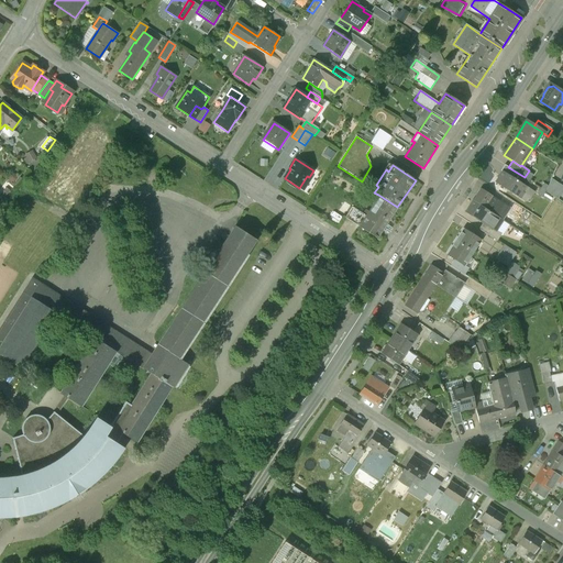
[(534,191),(501,170),(495,183),(527,202),(534,191)]
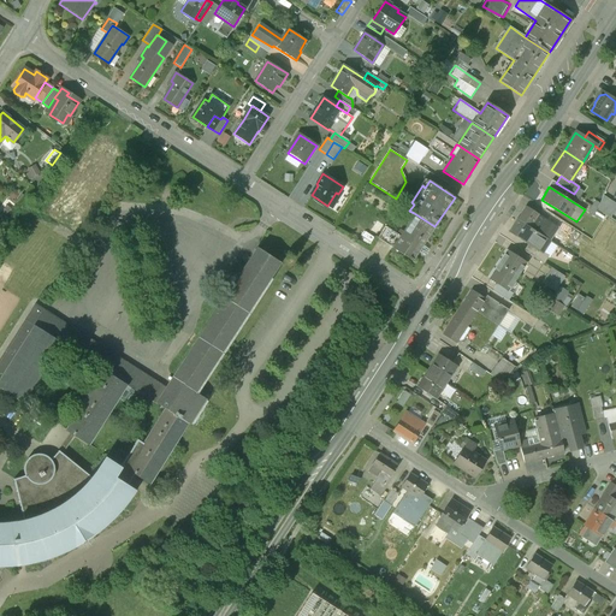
[(615,205),(603,197),(597,209),(609,217),(615,205)]
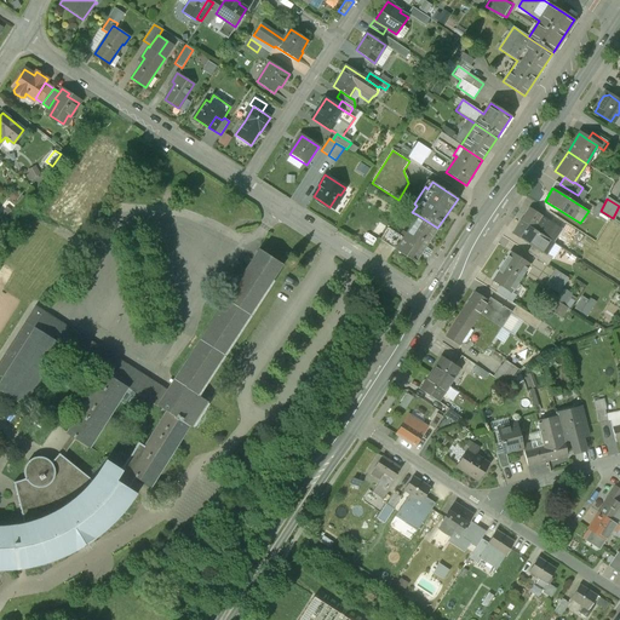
[(543,217),(529,208),(521,220),(534,229),(538,223),(543,217)]
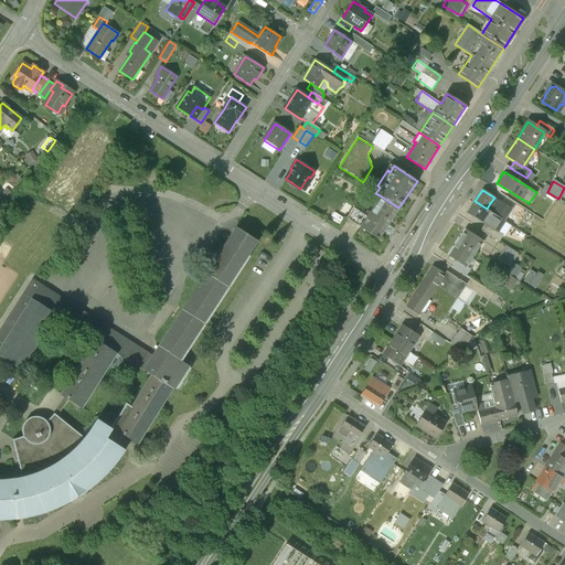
[(380,195),(360,227),(379,240),(384,231),(390,234),(393,228),(387,225),(398,208),(380,195)]
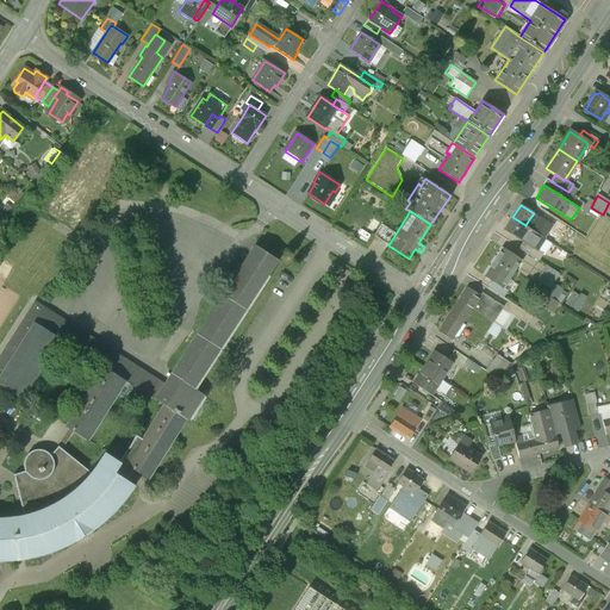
[(526,225),(512,217),(504,230),(522,242),(536,250),(537,250),(545,238),(536,232),(526,225)]
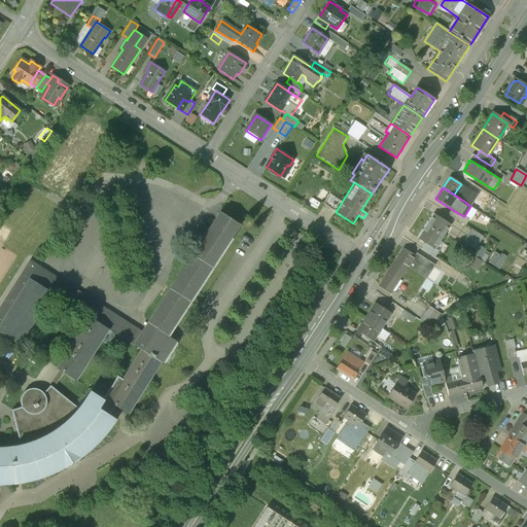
[(466,196),(457,189),(454,195),(463,201),(466,196)]
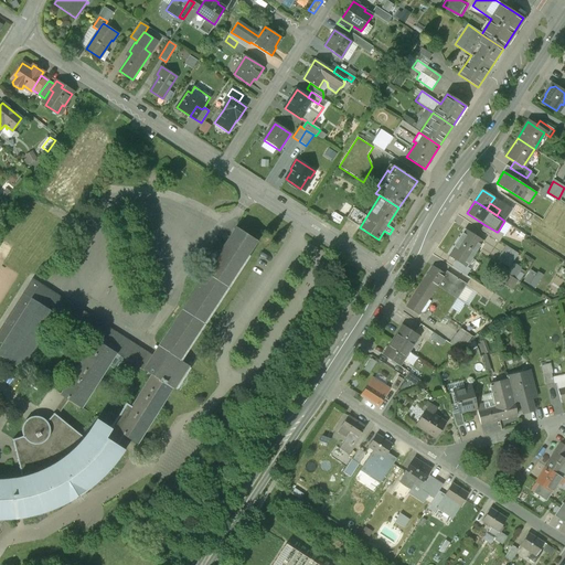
[(364,214),(353,208),(345,219),(356,225),(364,214)]
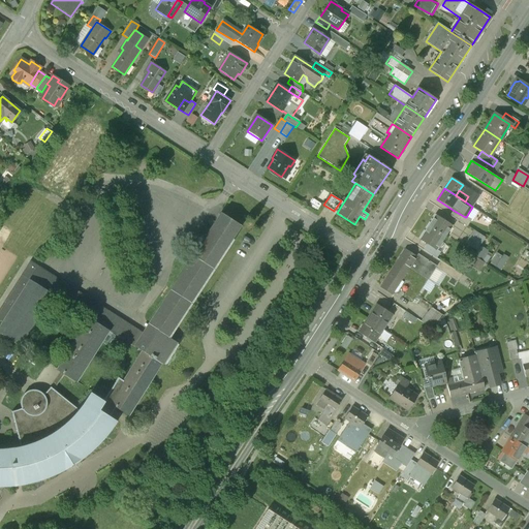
[(465,217),(453,210),(449,215),(466,226),(471,220),(466,217),(465,217)]
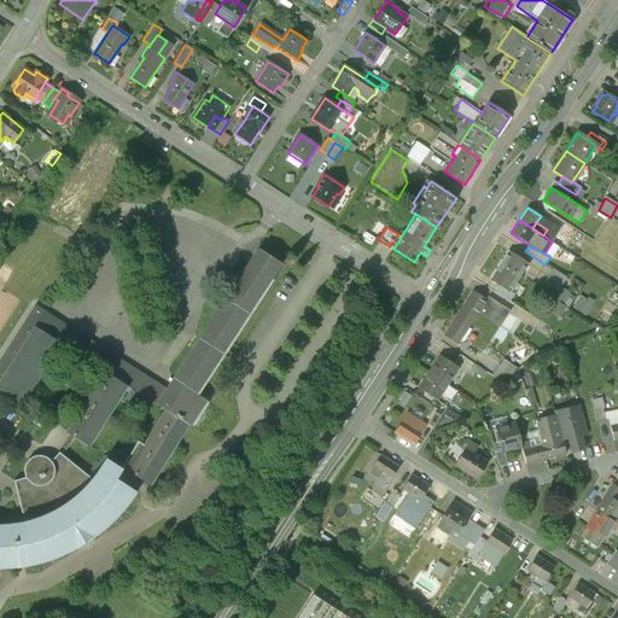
[(105,371),(66,432),(88,445),(127,385),(165,410),(144,444),(127,471),(134,476),(150,485),(188,424),(190,425),(205,400),(194,392),(278,261),(254,246),(162,392),(70,334),(63,345),(105,371)]
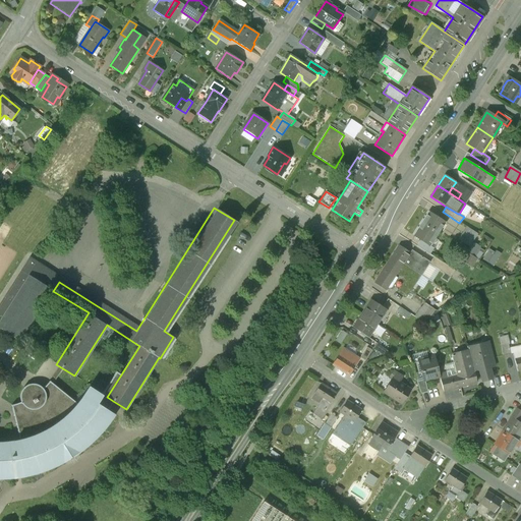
[(428,212),(414,235),(421,240),(430,245),(446,223),(428,212)]
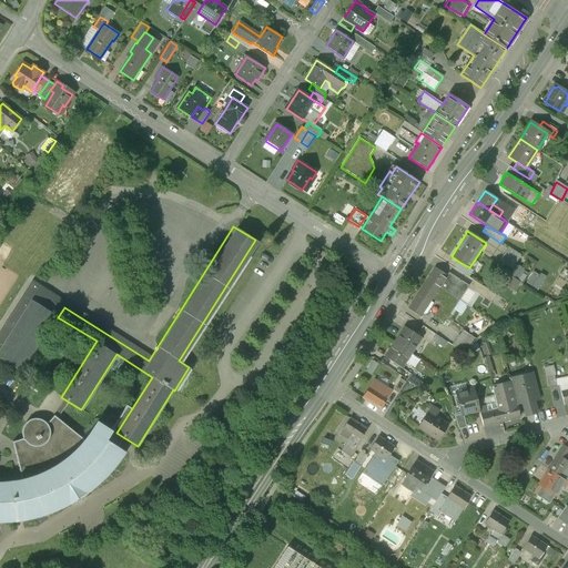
[(520,255),(507,246),(499,260),(511,269),(520,255)]
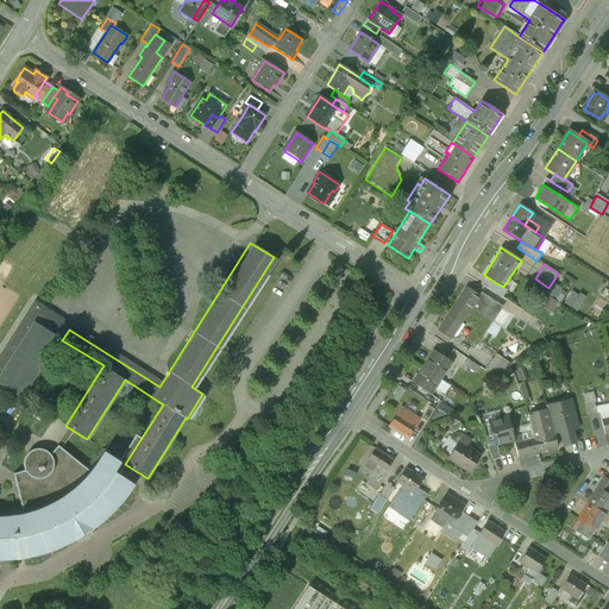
[(503,287),(493,281),(488,288),(502,297),(507,290),(503,287)]
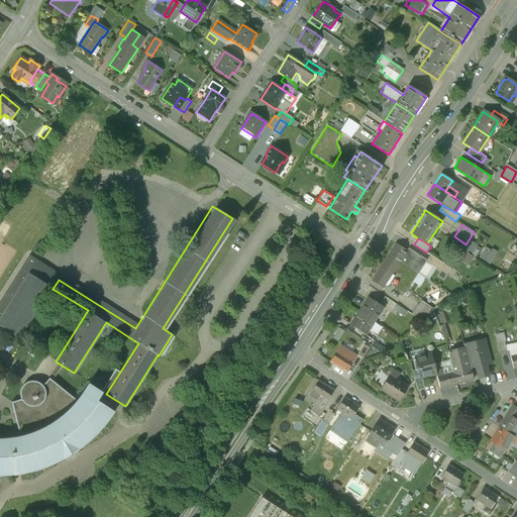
[(412,253),(396,243),(389,254),(399,262),(405,265),(409,268),(418,273),(426,262),(426,261),(426,260),(413,251),(412,253)]
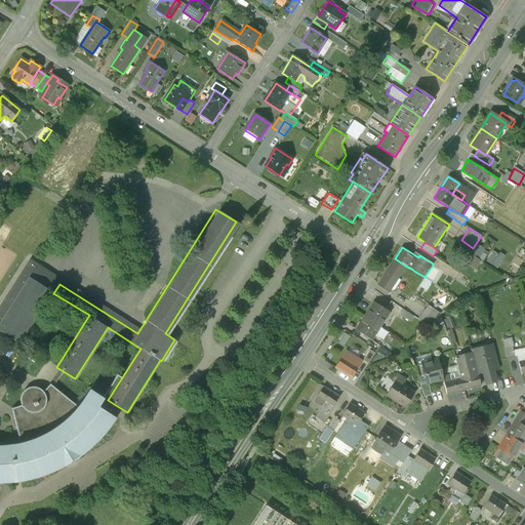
[(488,260),(499,267),(506,255),(495,249),(488,260)]
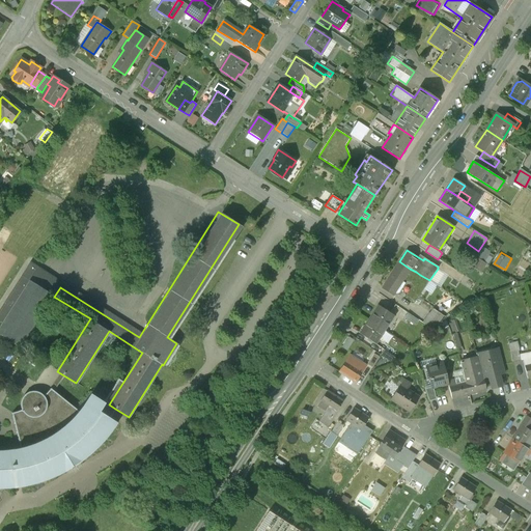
[(29,261),(0,307),(0,322),(2,323),(29,280),(52,295),(54,297),(60,287),(35,272),(38,267),(29,261)]
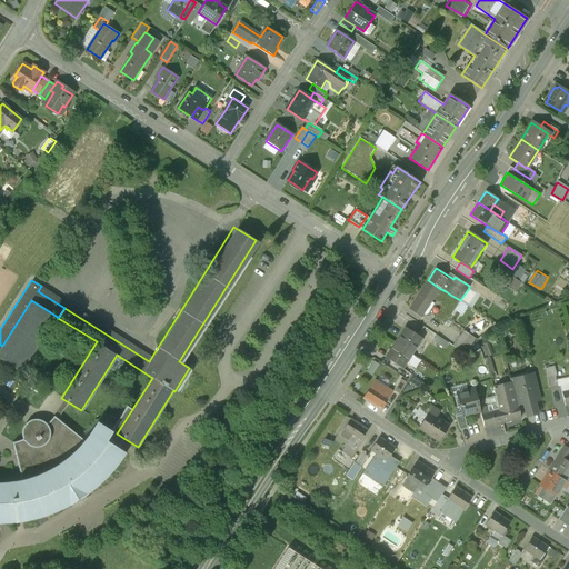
[(439,288),(428,280),(420,292),(431,299),(436,293),(439,288)]
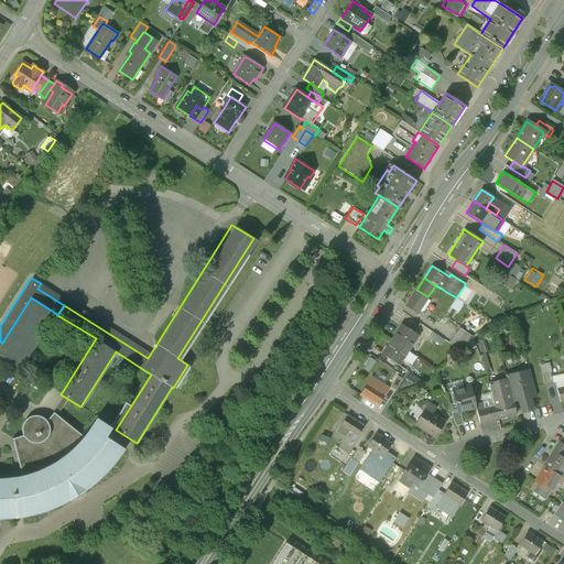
[(491,292),(469,278),(465,283),(465,284),(465,285),(487,300),(491,292)]
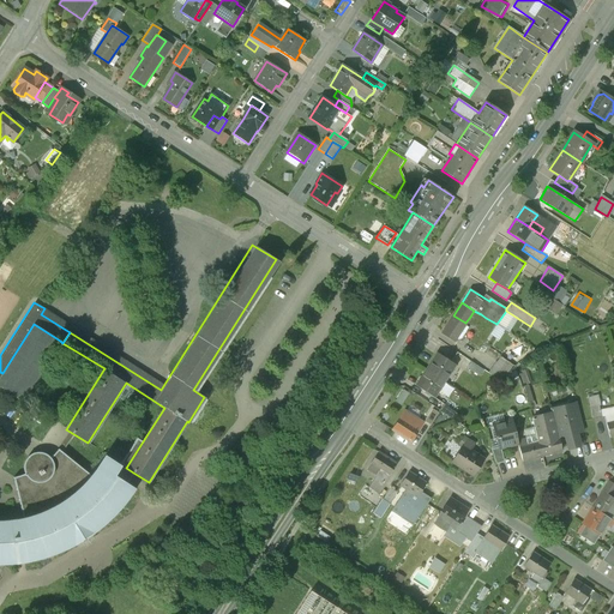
[(481,314),(474,311),(470,317),(482,324),(486,318),(481,314)]
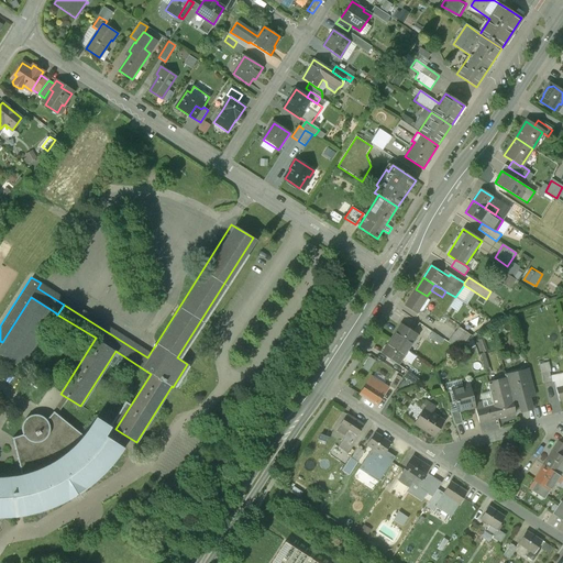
[(416,313),(427,296),(416,289),(405,306),(416,313)]
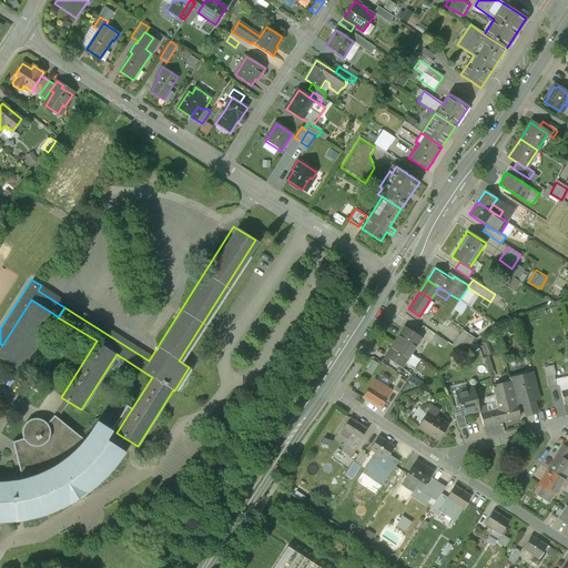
[(2,345),(0,348),(0,357),(21,372),(56,315),(31,300),(2,345)]
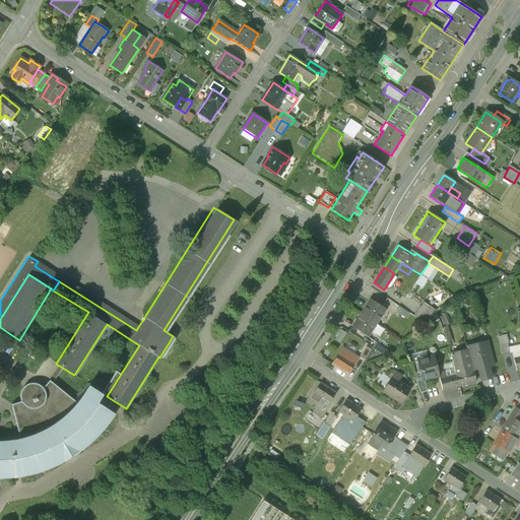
[(385,309),(370,299),(361,313),(376,323),(385,309)]
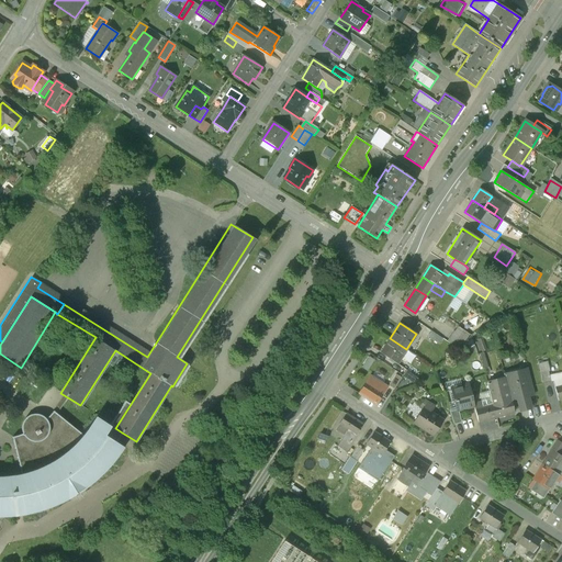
[(463,348),(472,332),(458,325),(450,341),(463,348)]
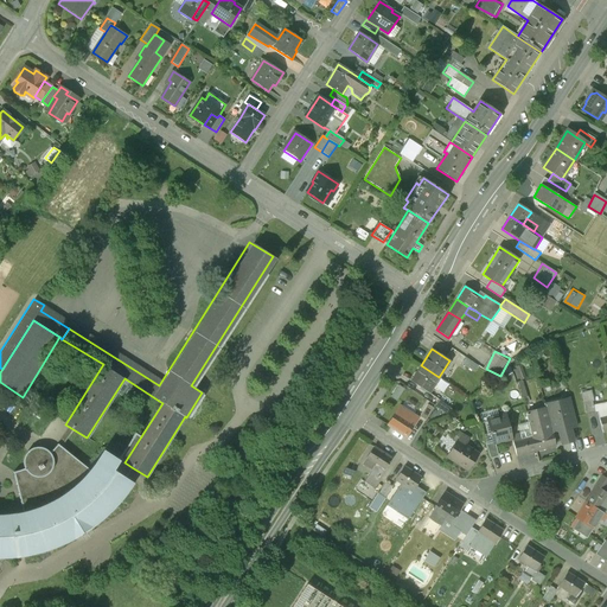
[(477,365),(466,358),(461,364),(473,371),(477,365)]
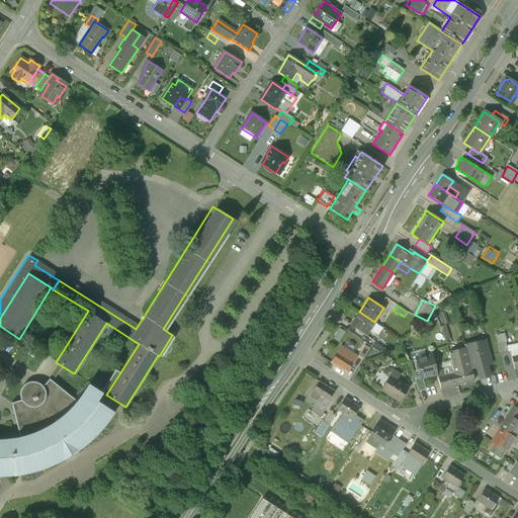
[(359,312),(351,325),(366,335),(374,322),(359,312)]
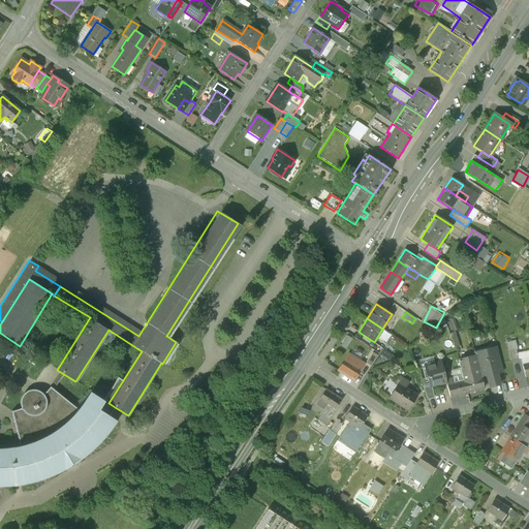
[(387,341),(393,334),(387,330),(382,337),(387,341)]
